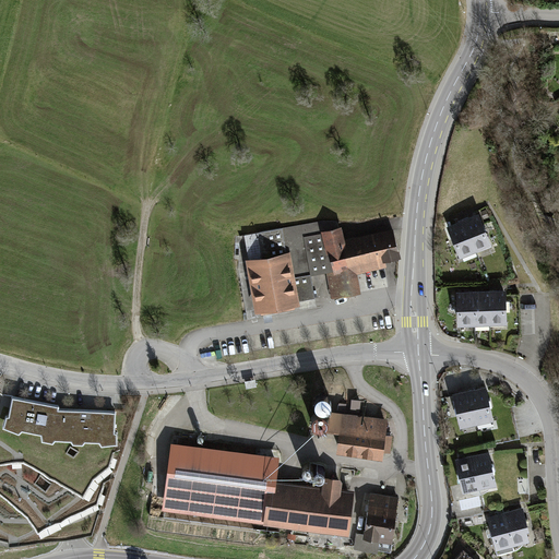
[(480,213),(464,219),(479,251),(494,245),(480,213)]
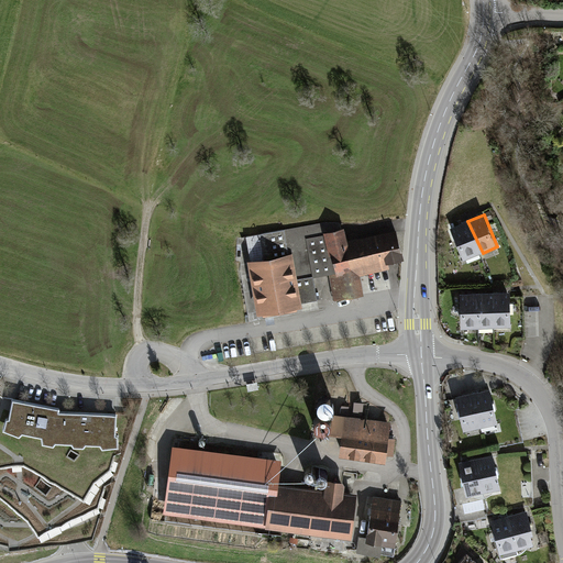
[(467,221),(451,228),(465,261),(483,253),(467,221)]
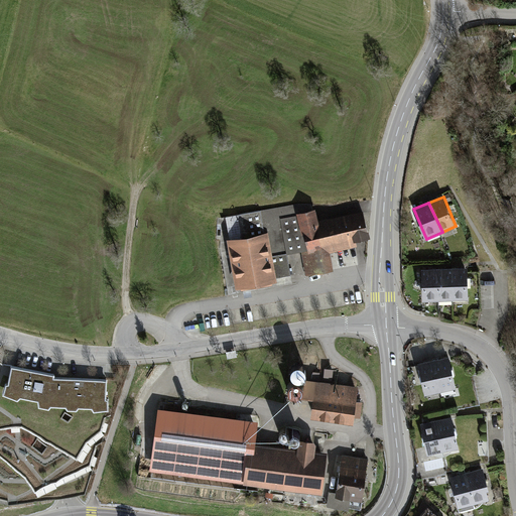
[(226,239),(236,289),(277,281),(277,278),(292,275),(288,255),(301,253),(305,275),(333,270),(330,257),(329,251),(334,251),(357,246),(355,241),(370,238),(364,212),(319,223),(316,210),(312,210),(311,206),(297,205),(226,218),(230,239),(226,239)]
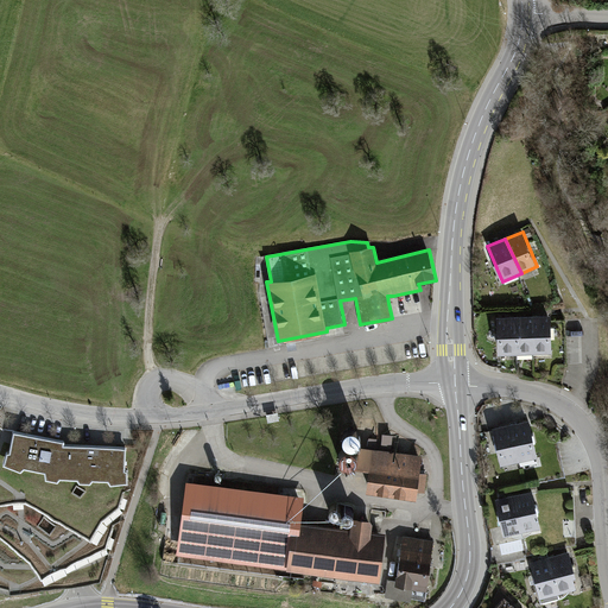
[(551,315),(495,320),(498,356),(553,354),(551,315)]
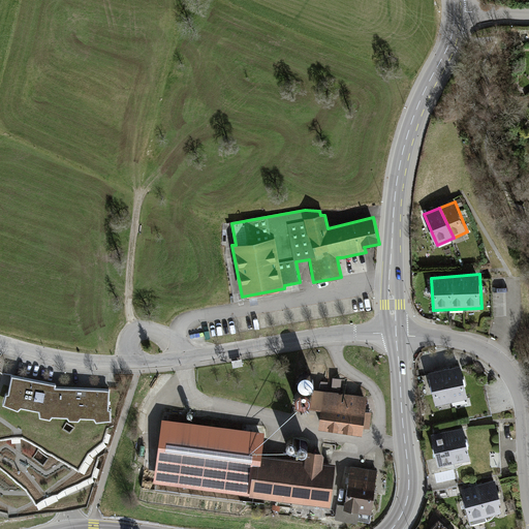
[(461,366),(446,369),(454,403),(468,399),(461,366)]
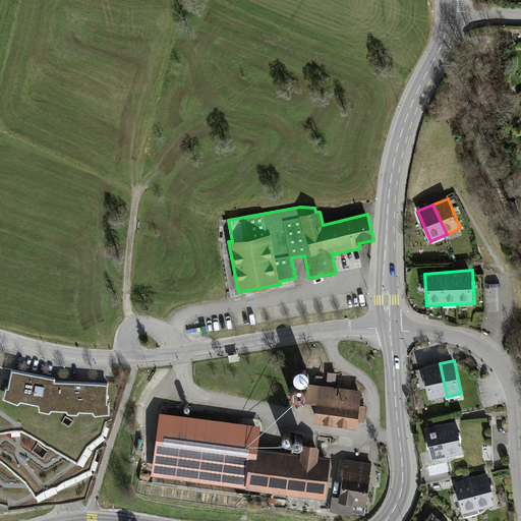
[(440,363),(422,367),(431,400),(447,397),(440,363)]
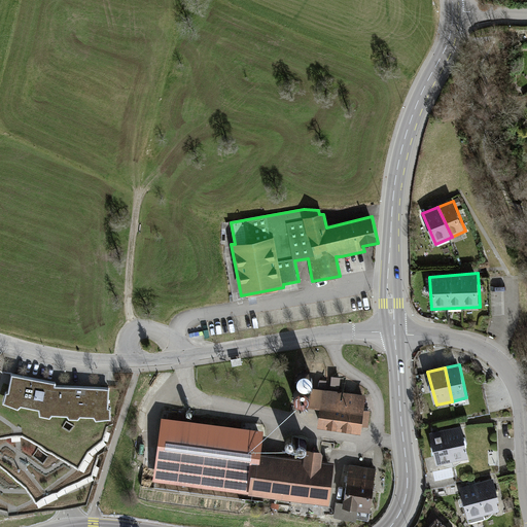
[(56,383),(11,374),(7,396),(0,393),(0,463),(2,467),(4,465),(10,473),(12,471),(20,481),(22,480),(27,487),(29,486),(37,498),(56,489),(64,488),(64,485),(75,482),(75,480),(86,477),(86,475),(92,473),(106,427),(109,388),(55,386),(56,383)]
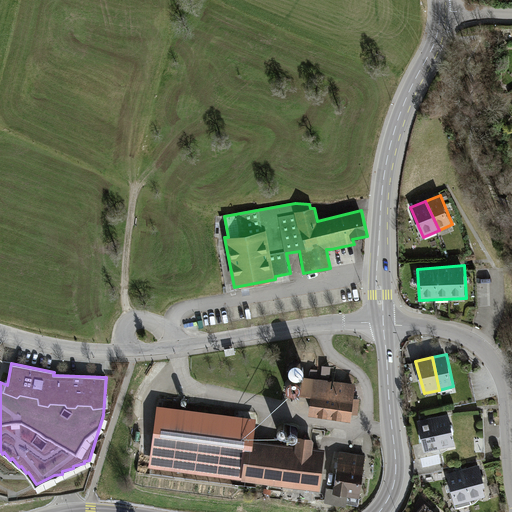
[(356,383),(315,378),(308,415),(351,420),(352,414),(358,414),(360,400),(354,399),(356,383)]
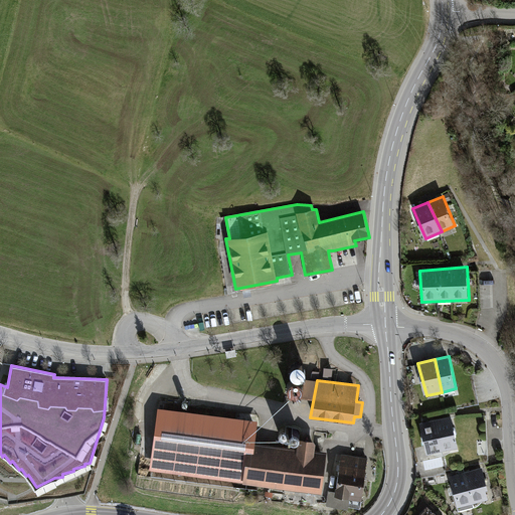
[(261,420),(158,407),(149,474),(323,495),(327,451),(258,442),(261,420)]
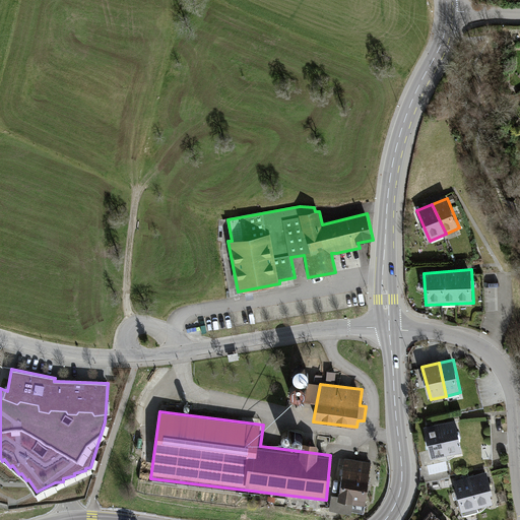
[(455,419),(440,424),(448,455),(463,452),(455,419)]
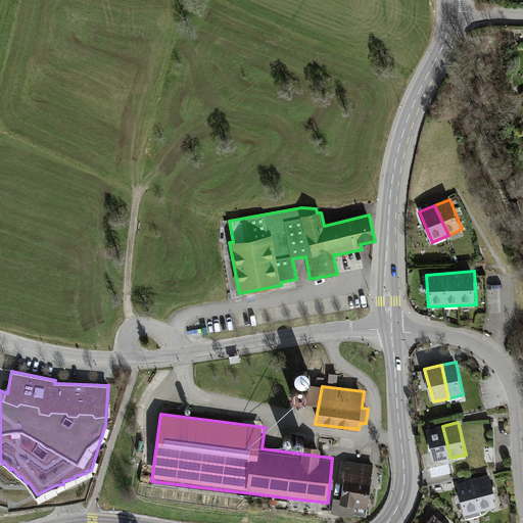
[(442,426),(426,430),(434,462),(450,458),(442,426)]
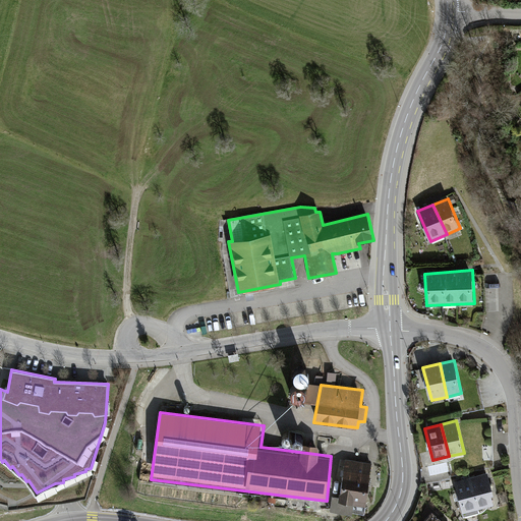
[(373,463),(345,460),(340,499),(332,498),(330,512),(352,516),(353,513),(365,515),(373,463)]
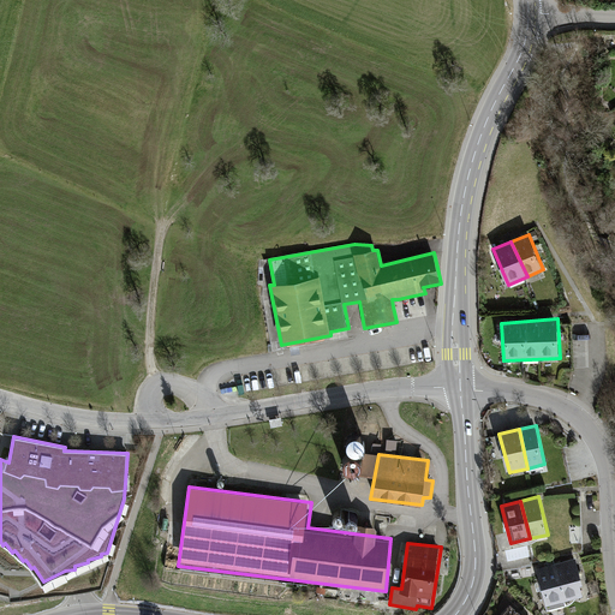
[(575,557),(555,562),(566,601),(583,596),(581,585),(584,585),(575,557)]
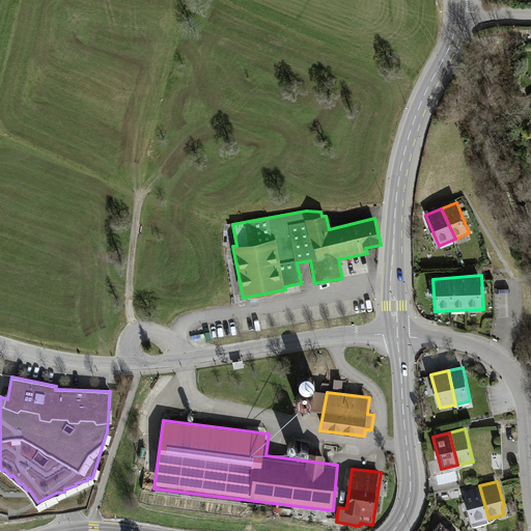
[(479,485),(464,491),(473,524),(488,519),(479,485)]
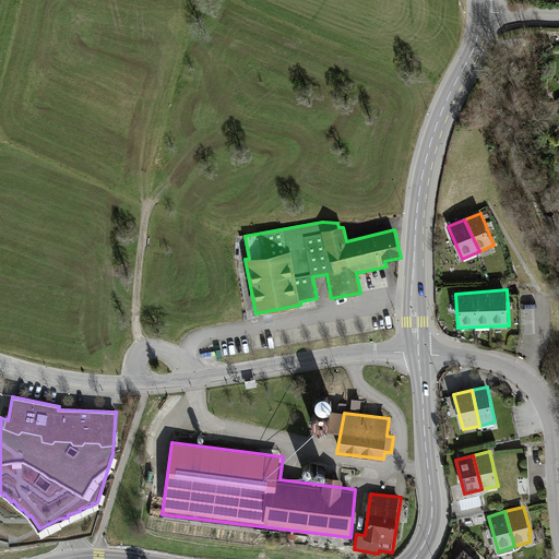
[(475,558),(464,549),(454,558),(475,558)]
